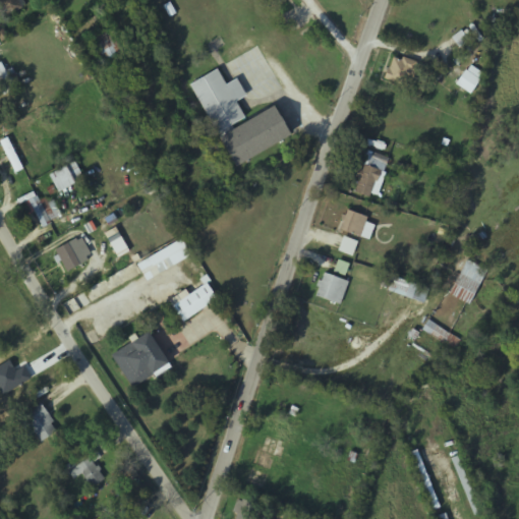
[(0,20),(10,20),(10,9),(18,9),(18,0),(0,0),(0,20)]
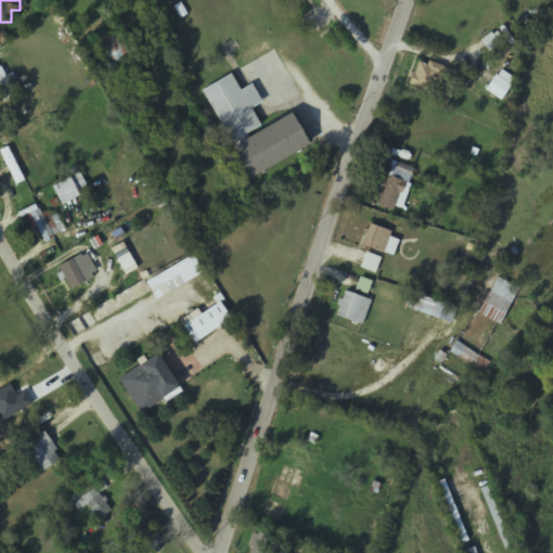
[(110,65),(129,54),(115,29),(95,40),(110,65)]
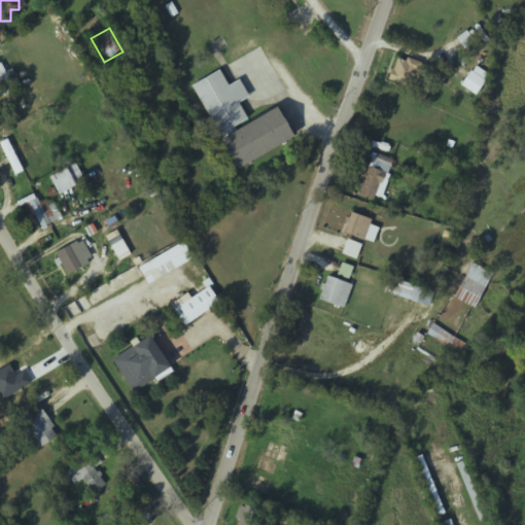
[(408,84),(419,69),(403,56),(390,72),(408,84)]
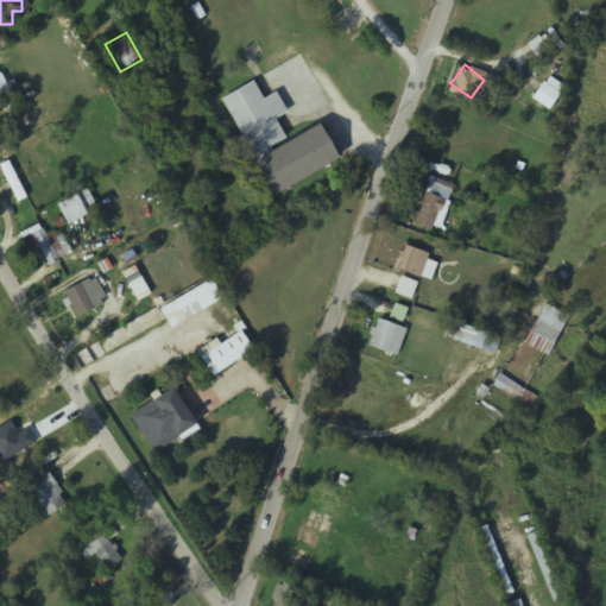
[(342,158),(324,122),(289,141),(276,118),(288,112),(277,92),(264,99),(254,81),(222,96),(272,194),(342,158)]
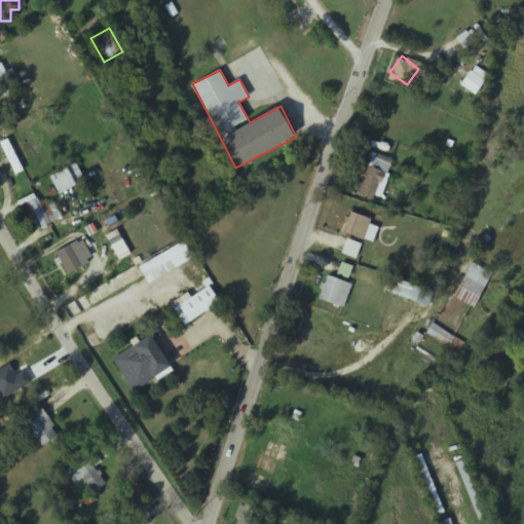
[(459,85),(475,95),(484,80),(469,71),(459,85)]
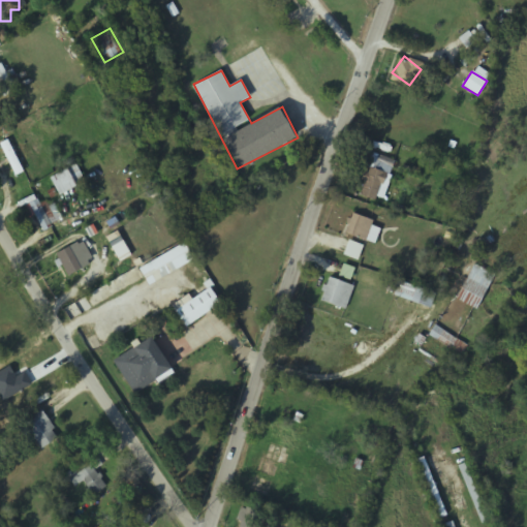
[(0,153),(12,177),(24,171),(7,140),(0,143),(0,153)]
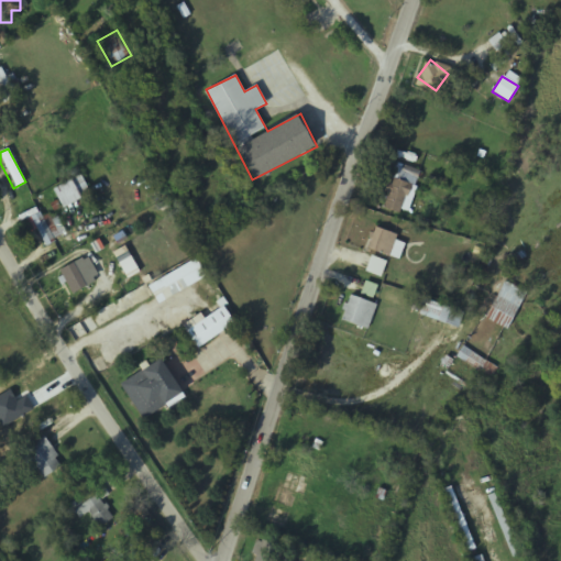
[(381,205),(400,213),(418,171),(388,158),(382,174),(393,178),(381,205)]
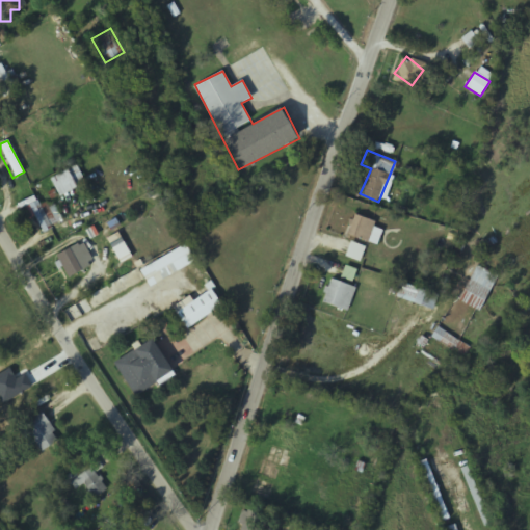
[(374,221),(353,214),(346,233),(368,240),(374,221)]
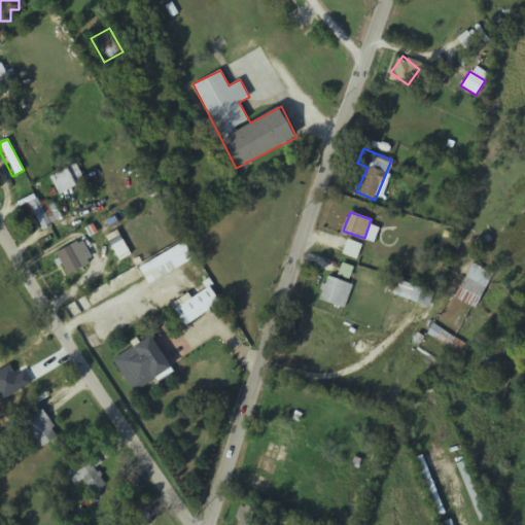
[(138,267),(148,284),(193,258),(183,241),(138,267)]
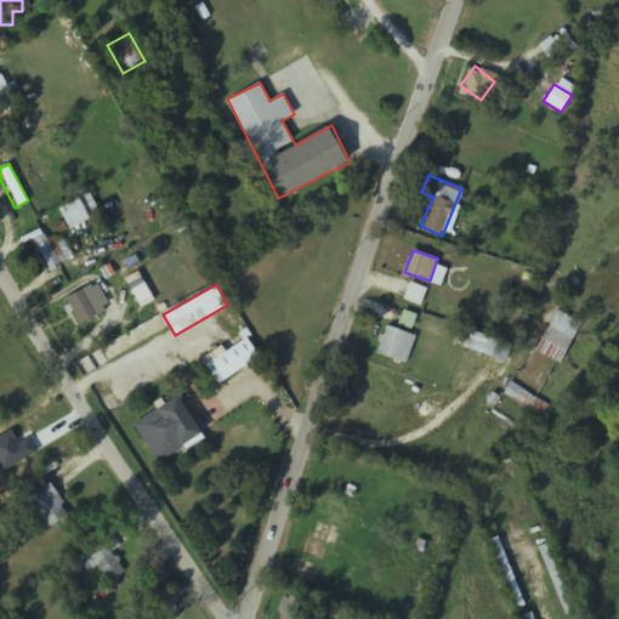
[(404,301),(421,302),(422,287),(407,285),(404,301)]
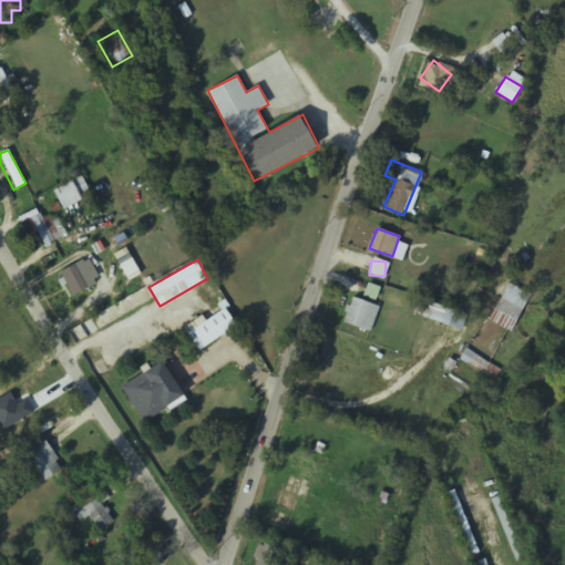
[(89,287),(75,263),(59,271),(72,296),(89,287)]
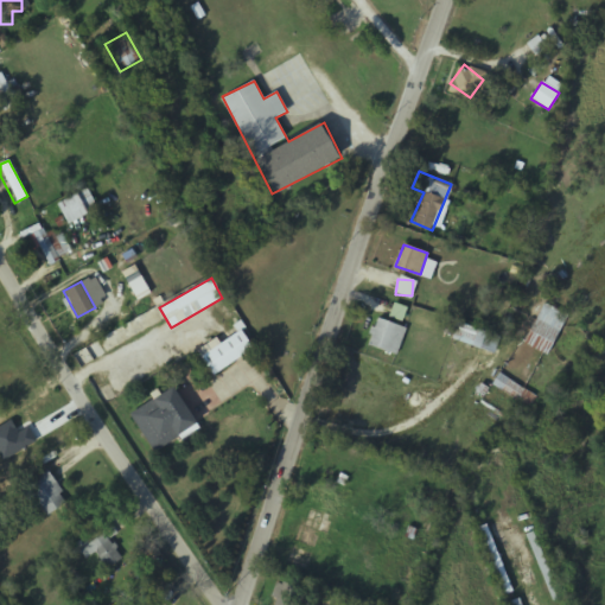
[(566,313),(541,303),(522,344),(547,355),(566,313)]
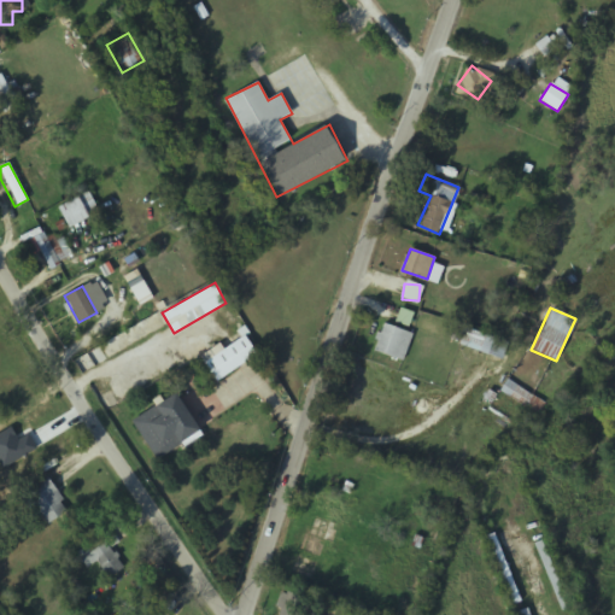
[(372,350),(402,361),(411,333),(382,322),(372,350)]
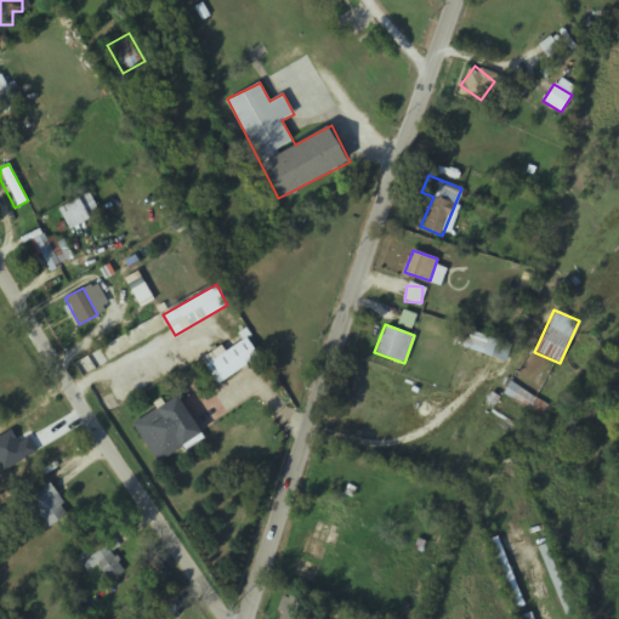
[(510,344),(466,329),(461,346),(504,361),(510,344)]
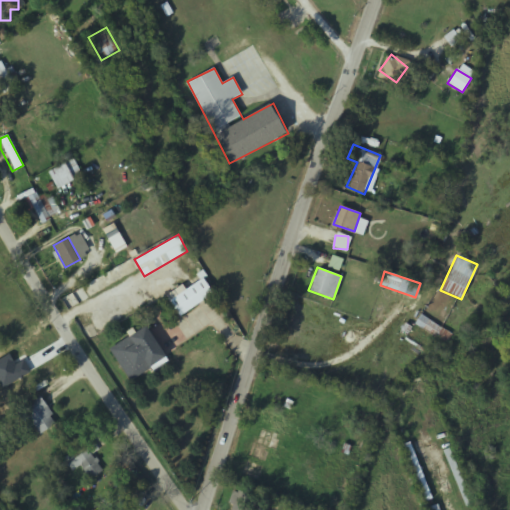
[(182,285),(166,295),(179,316),(213,293),(203,277),(185,289),(182,285)]
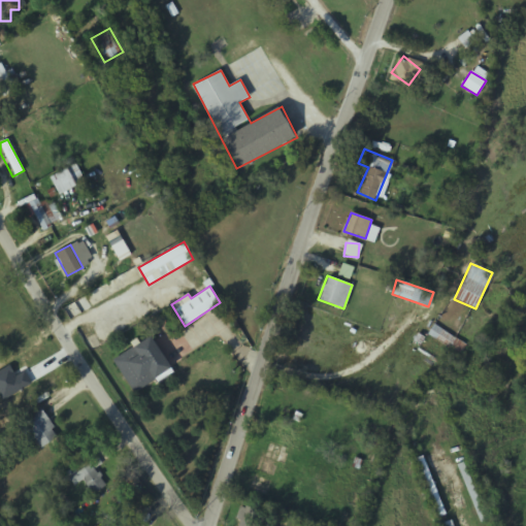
[(427,334),(452,350),(458,340),(432,325),(427,334)]
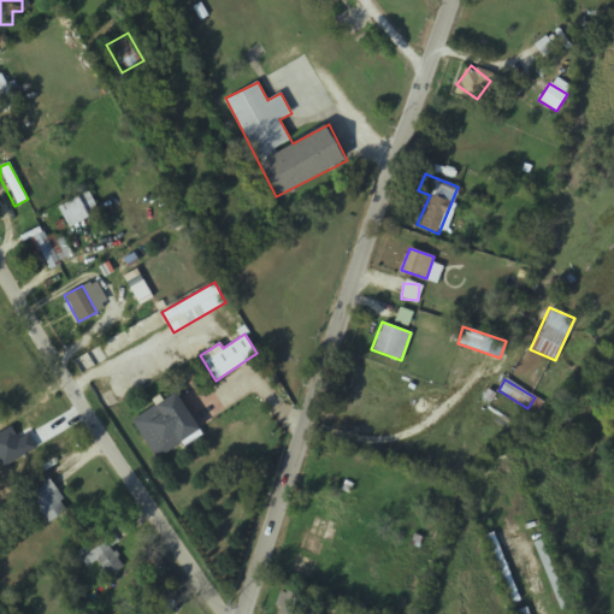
[(157,459),(202,432),(177,391),(131,419),(157,459)]
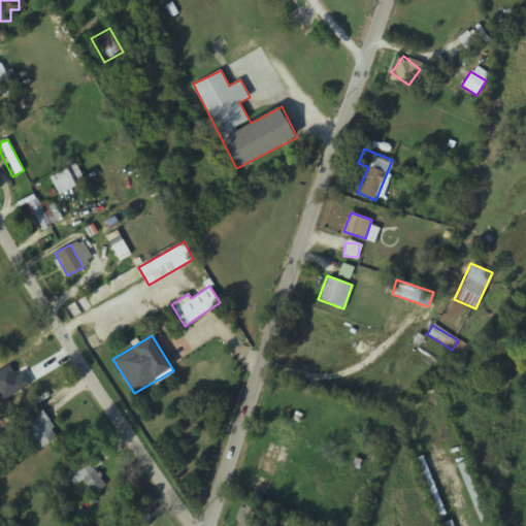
[(37,451),(59,433),(39,407),(17,425),(37,451)]
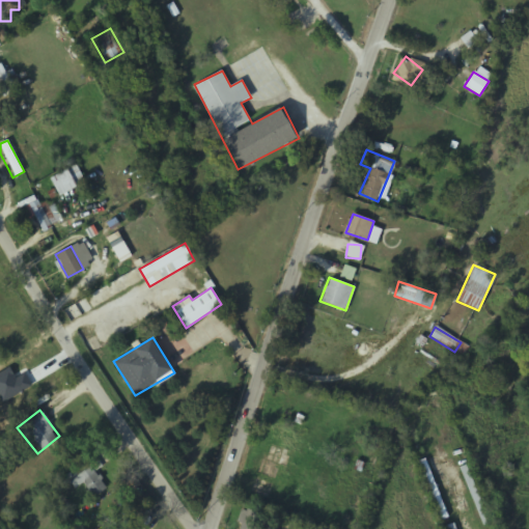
[(70,480),(75,488),(83,482),(93,497),(106,488),(90,466),(70,480)]
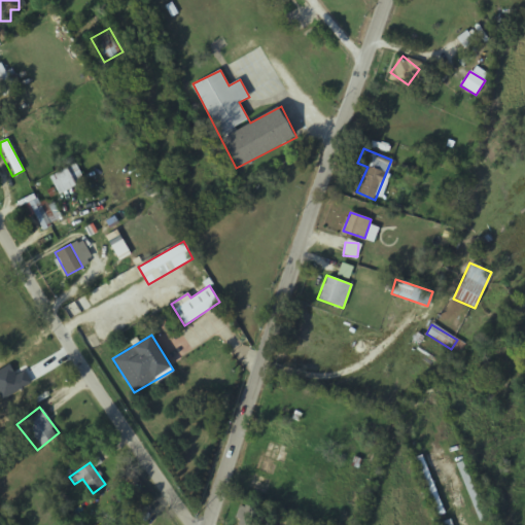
[(257,524),(257,512),(238,513),(238,524),(257,524)]
